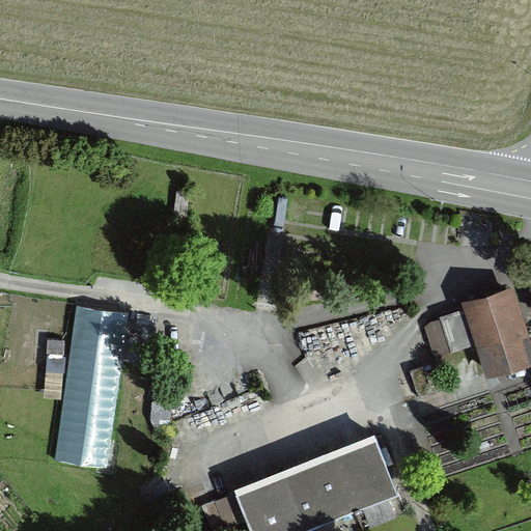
[(530,341),(513,285),(463,301),(467,314),(423,328),(434,359),(477,345),(487,379),(530,364),(530,341)]
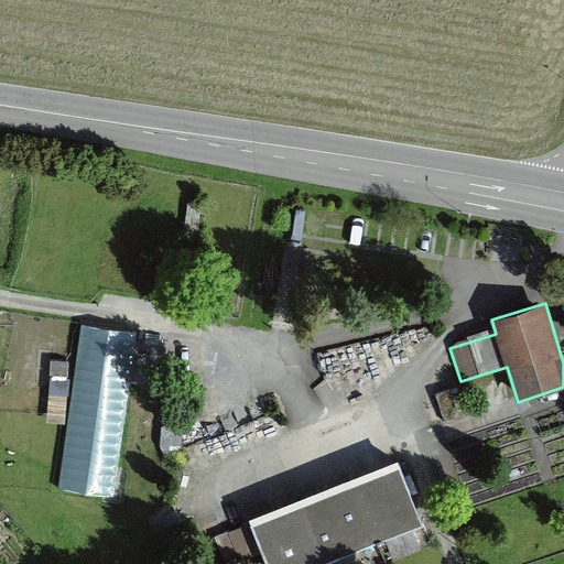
[(136,332),(79,325),(57,488),(115,496),(136,332)]
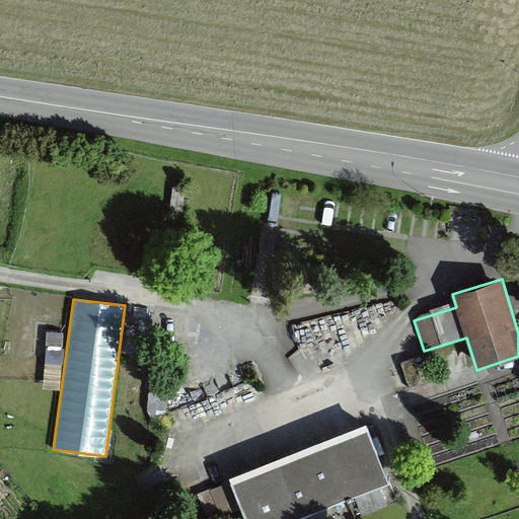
[(366,423),(233,474),(249,518),(300,518),(299,517),(389,483),(366,423)]
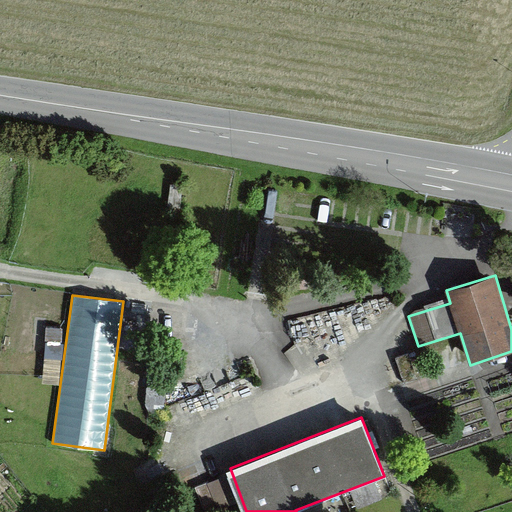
[(206,511),(220,507),(209,481),(195,486),(205,511),(206,511)]
